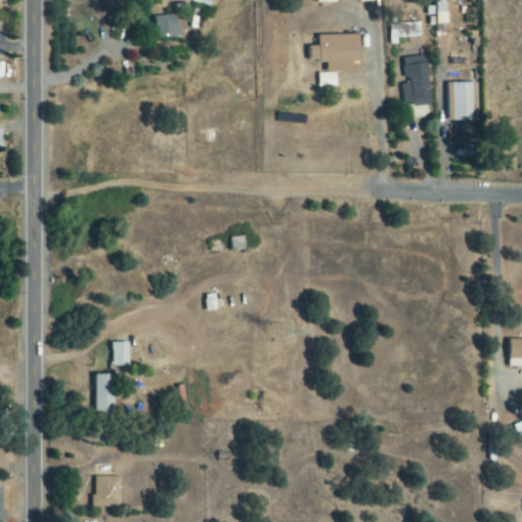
[(158,38),(181,37),(180,14),(158,15),(158,38)]
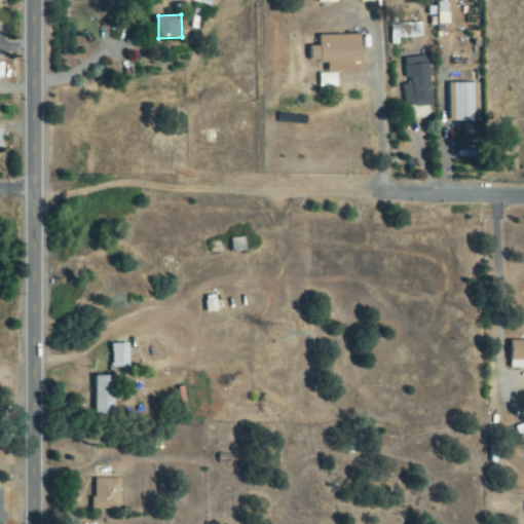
[(321,35),(321,45),(312,45),(313,61),(330,61),(330,72),(357,71),(357,63),(365,62),(364,33),(321,35)]
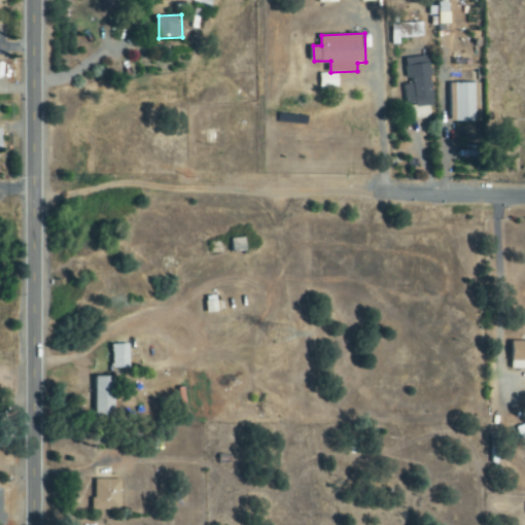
[(434,105),(432,63),(409,64),(410,82),(407,82),(408,102),(416,102),(416,106),(434,105)]
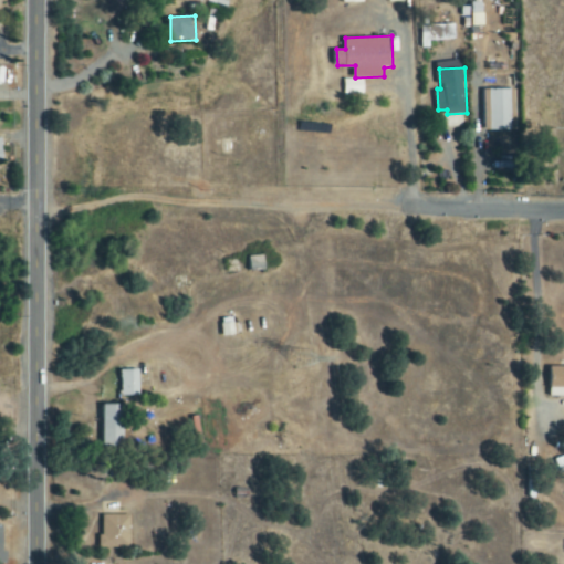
[(512,119),(512,89),(487,87),(486,129),(517,131),(518,119),(512,119)]
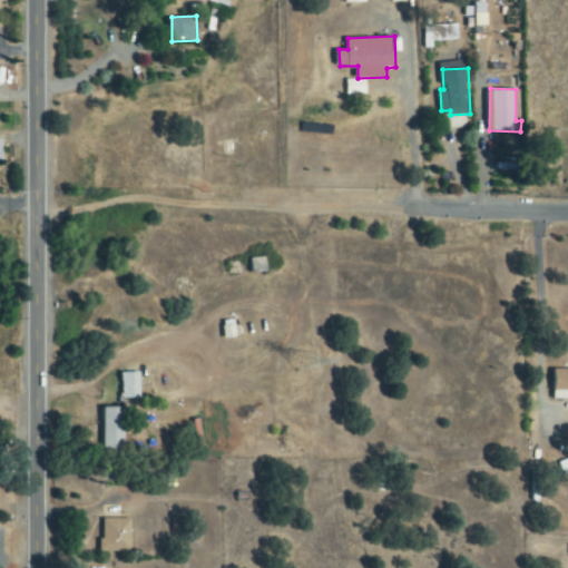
[(267,257),(253,257),(254,272),(268,271),(267,257)]
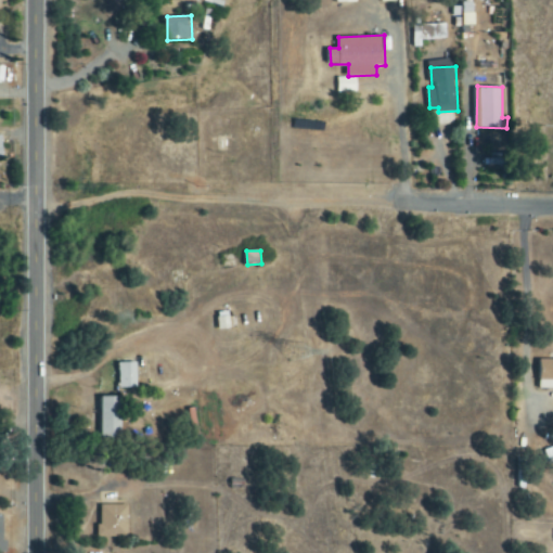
[(541,387),(552,387),(552,359),(541,359),(541,387)]
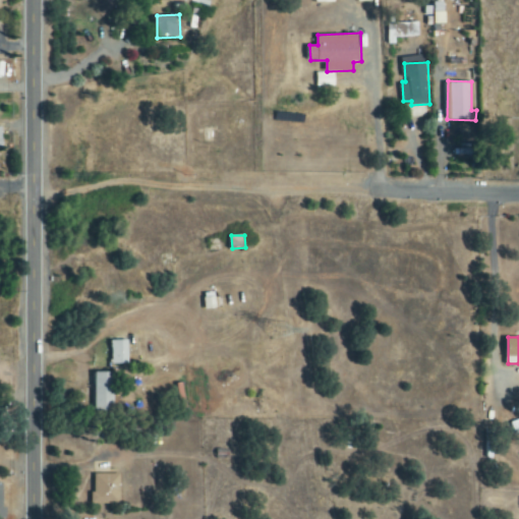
[(129,340),(112,340),(113,363),(130,362),(129,340)]
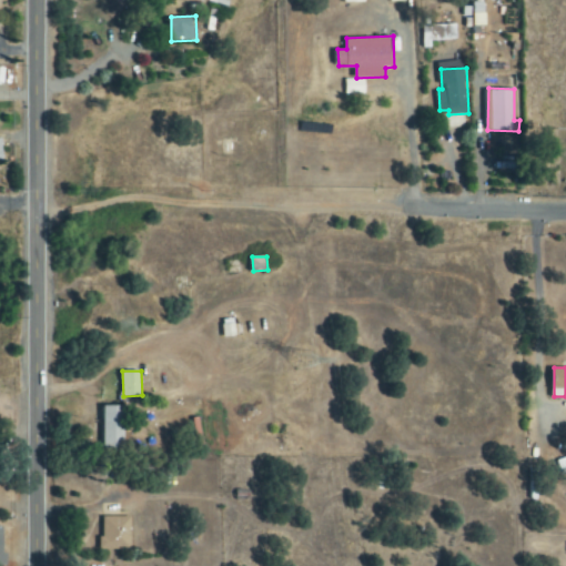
[(103,447),(125,448),(127,405),(104,405),(103,447)]
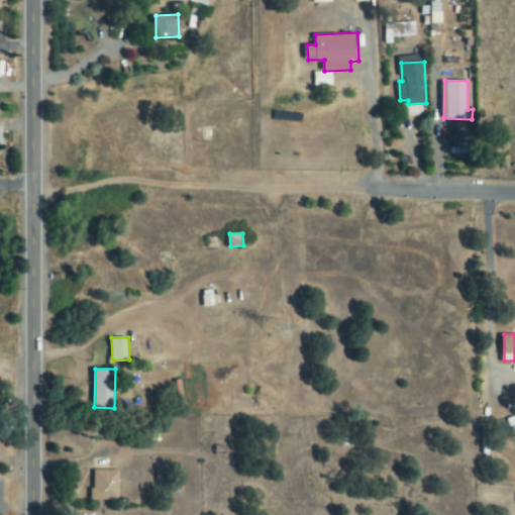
[(121,470),(94,470),(94,500),(121,500),(121,470)]
